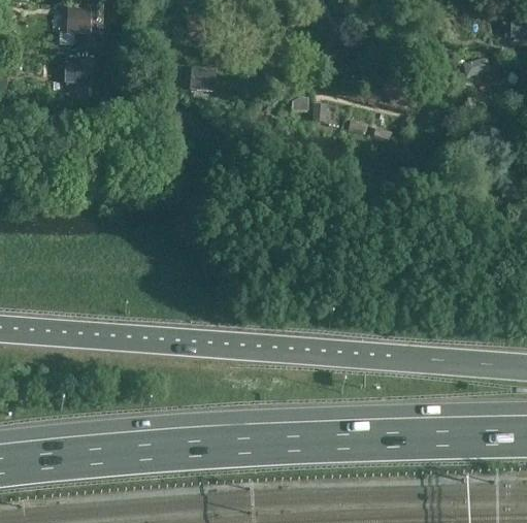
[(91,8),(67,7),(66,33),(59,32),(59,44),(73,45),(74,33),(90,33),(91,8)]
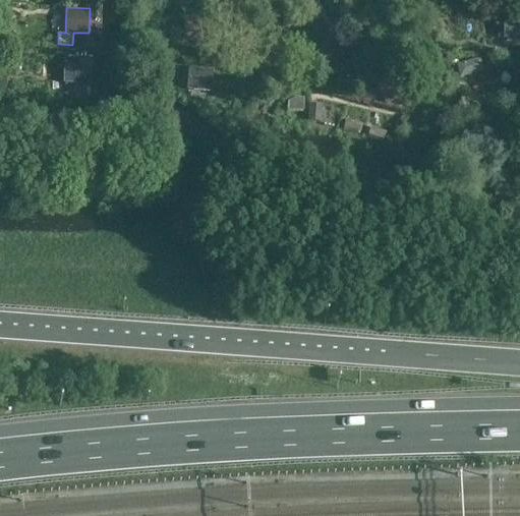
[(519,15),(504,15),(503,37),(519,37),(519,15)]
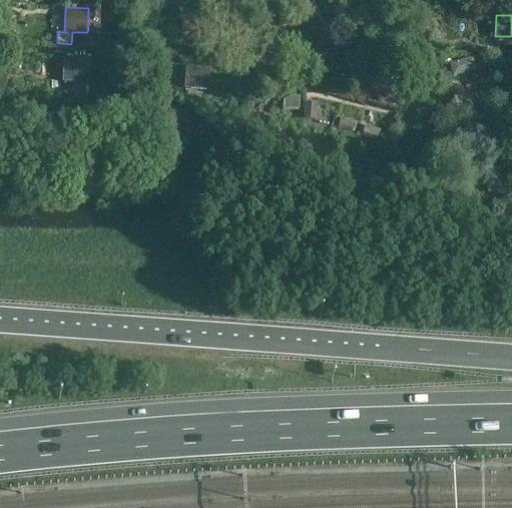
[(289,62),(275,36),(260,44),(274,69),(289,62)]
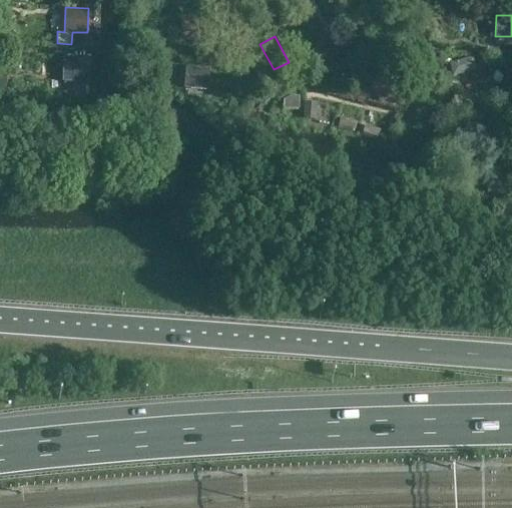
[(73,37),(73,47),(86,47),(86,37),(73,37)]
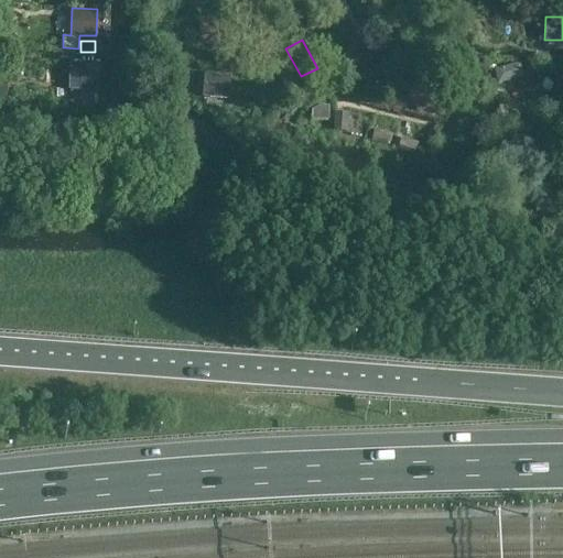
[(71,59),(69,87),(95,88),(96,61),(71,59)]
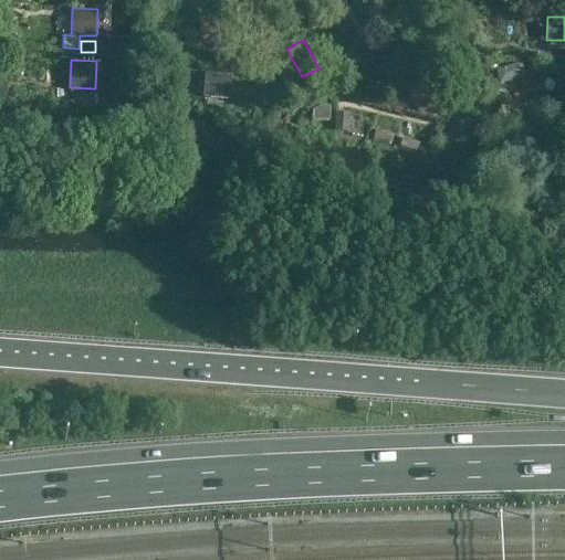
[(526,75),(523,61),(497,67),(500,82),(526,75)]
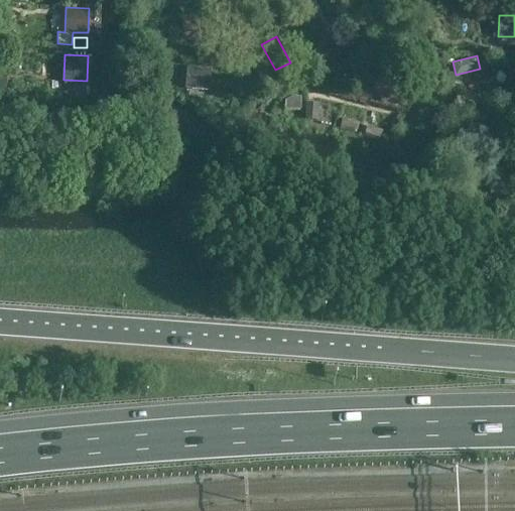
[(212,69),(187,66),(184,87),(209,90),(212,69)]
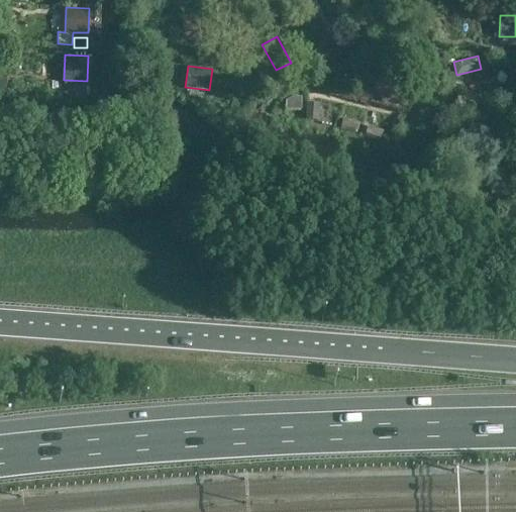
[(399,93),(384,71),(369,81),(384,103),(399,93)]
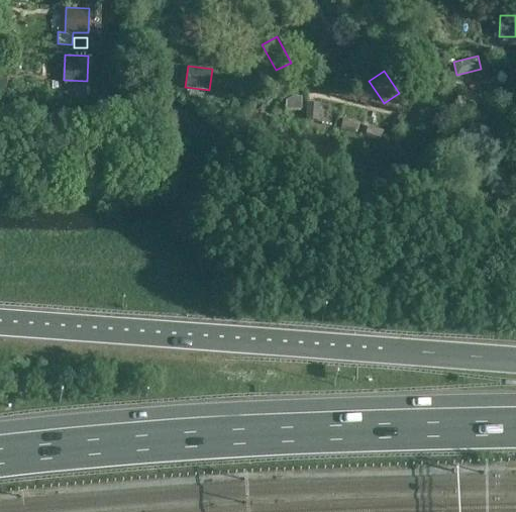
[(302,108),(302,94),(293,94),(286,99),(286,108),(302,108)]
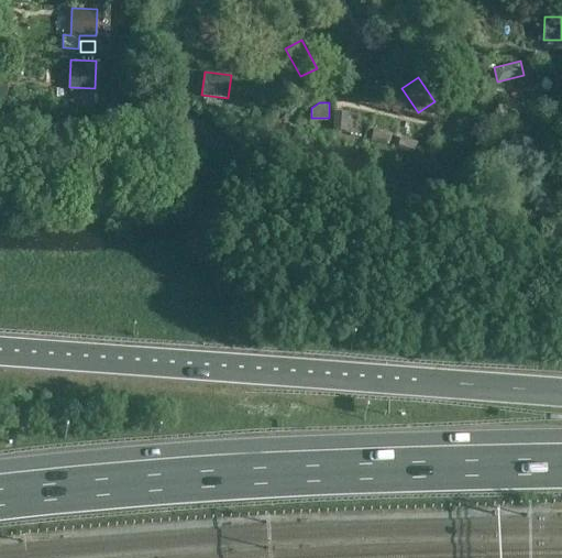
[(349,111),(333,111),(333,126),(349,126),(349,111)]
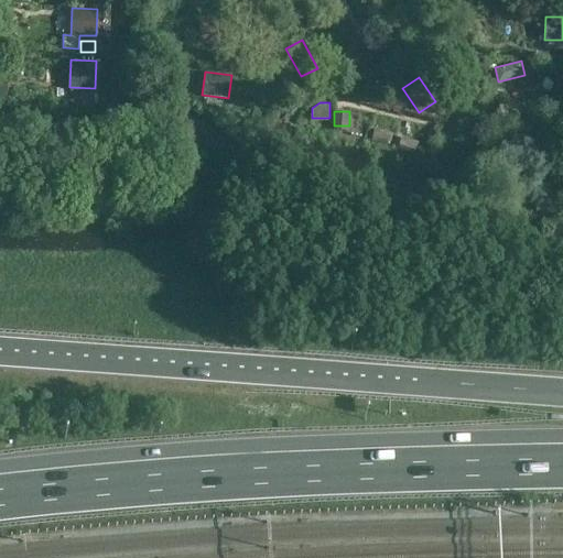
[(367,132),(371,115),(357,111),(353,130),(367,132)]
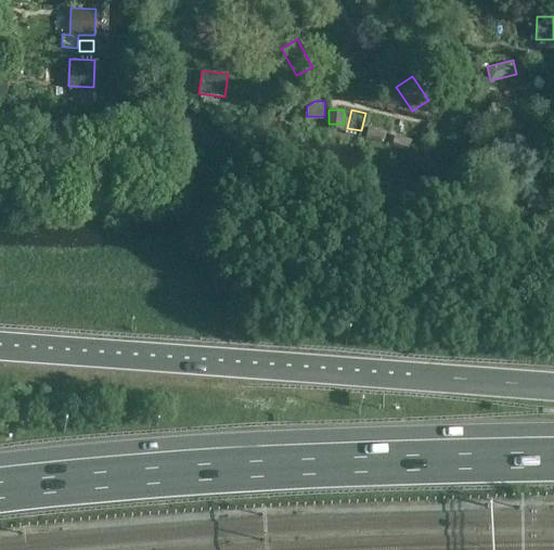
[(387,129),(369,124),(365,136),(385,141),(387,129)]
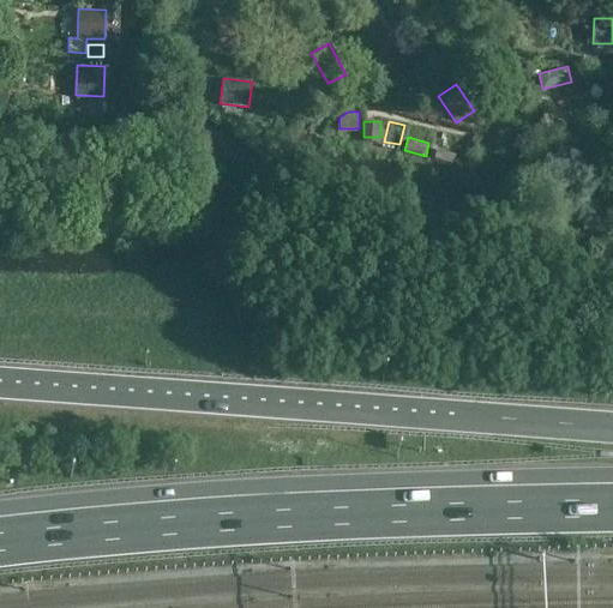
[(456,152),(438,146),(433,158),(451,164),(456,152)]
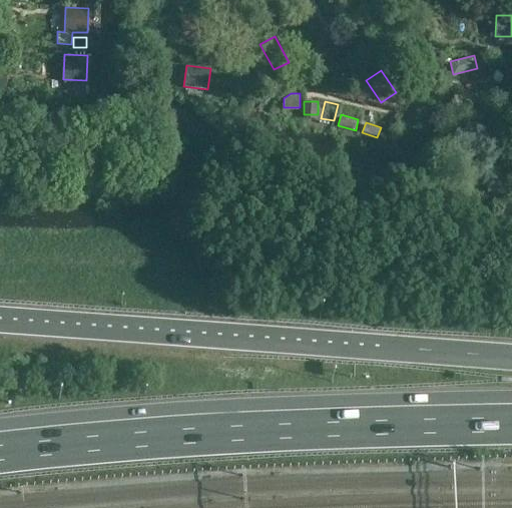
[(505,187),(503,178),(488,180),(490,190),(505,187)]
